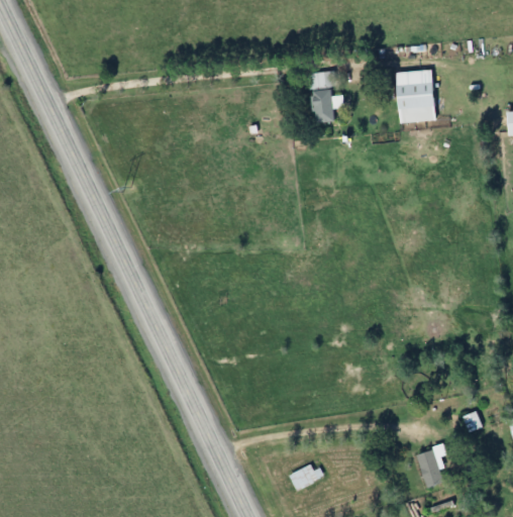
[(396,71),(397,122),(434,121),(432,70),(396,71)]
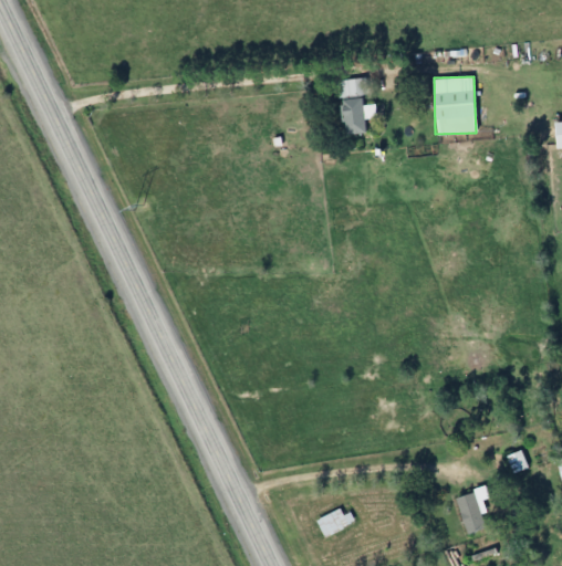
[(340,79),(342,135),(365,134),(364,117),(375,116),(374,105),(365,105),(364,77),(340,79)]
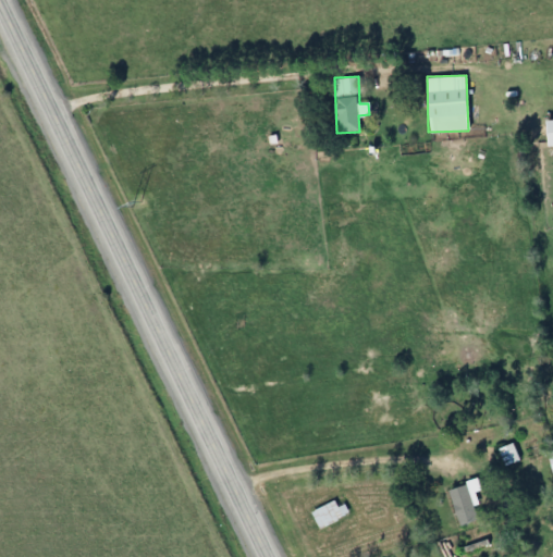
[(519,460),(513,443),(498,448),(504,467),(519,460)]
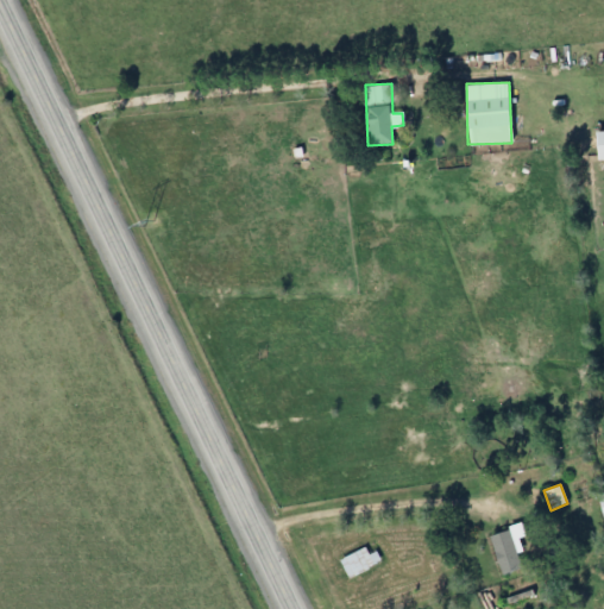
[(521,570),(509,529),(490,535),(501,575),(521,570)]
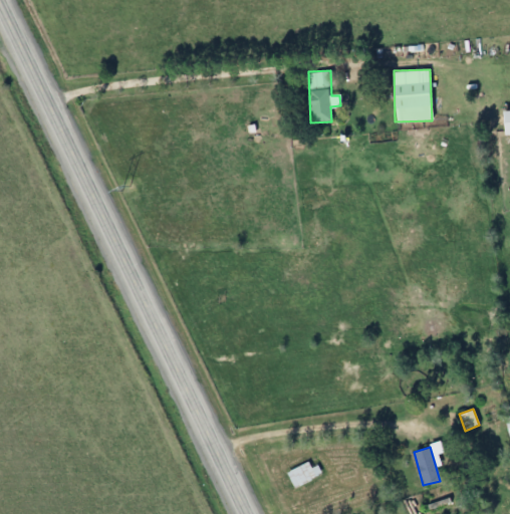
[(287,472),(294,489),(322,475),(315,459),(287,472)]
